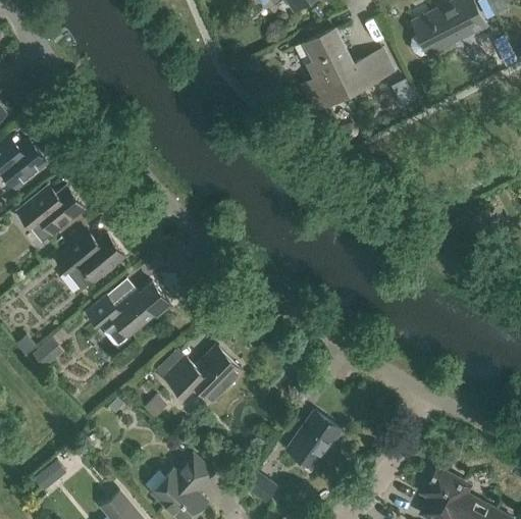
[(486,28),(472,0),(461,0),(414,24),(409,14),(408,15),(418,35),(412,40),(411,48),(415,55),(422,59),(429,57),(431,60),(456,47),(454,44),(486,28)]
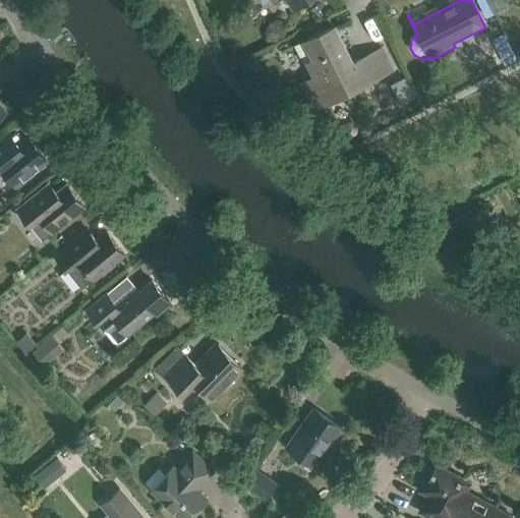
[(381,23),(370,26),(377,49),(387,46),(381,23)]
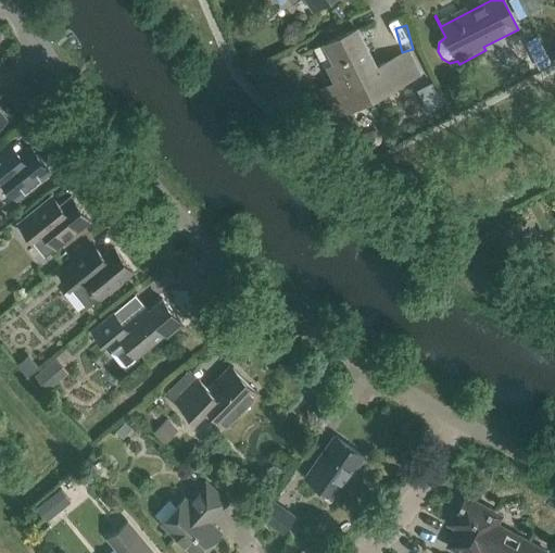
[(377,71),(357,32),(315,52),(325,72),(330,70),(352,112),(419,78),(408,55),(377,71)]
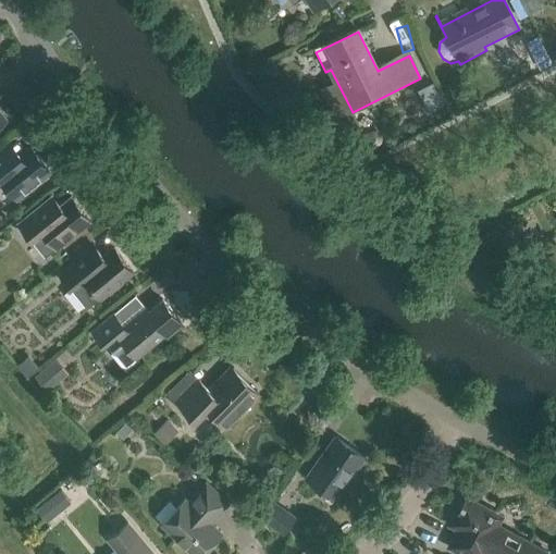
[(51,175),(31,150),(9,169),(0,157),(0,181),(17,202),(51,175)]
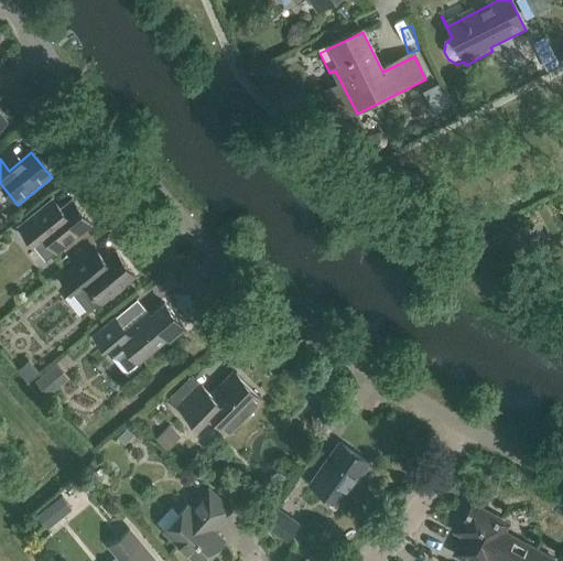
[(93,227),(73,203),(52,219),(43,209),(22,226),(31,237),(28,239),(45,261),(55,252),(57,256),(93,227)]
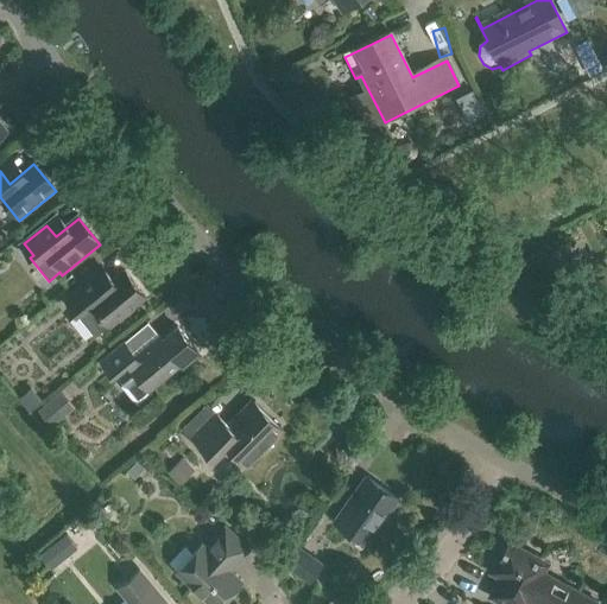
[(146,300),(125,274),(109,287),(99,274),(65,302),(96,341),(146,300)]
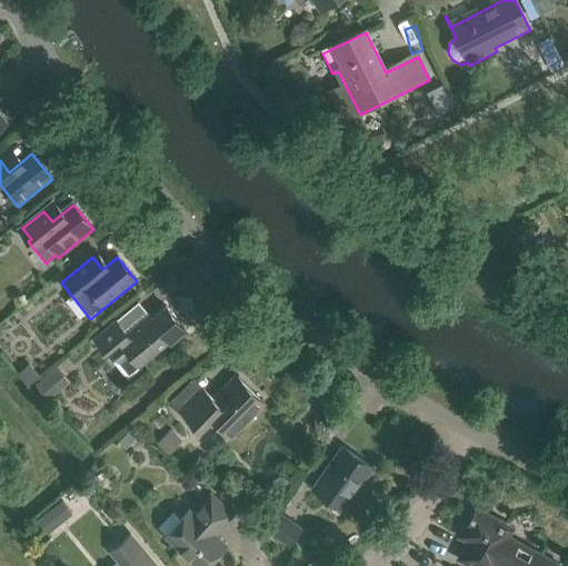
[(187,335),(167,309),(152,320),(149,317),(127,336),(117,324),(95,341),(106,355),(120,344),(130,356),(119,365),(129,376),(168,344),(171,347),(187,335)]
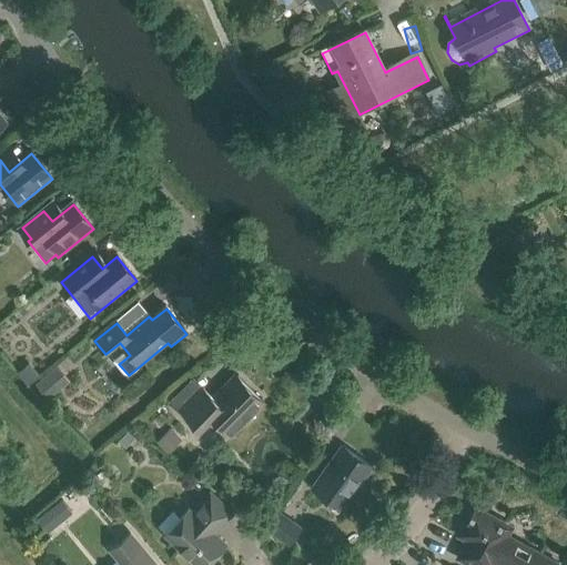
[(66,389),(53,374),(39,386),(50,401),(66,389)]
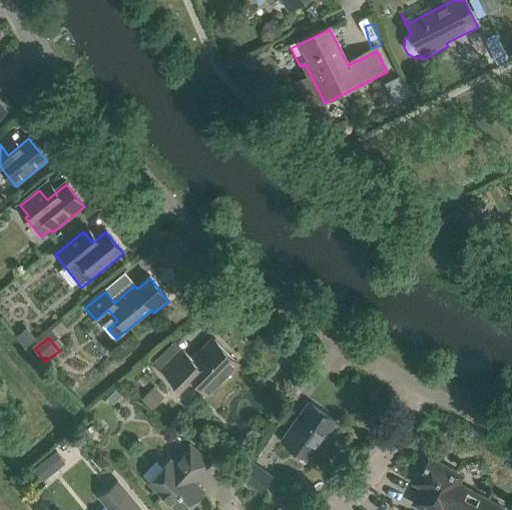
[(238,363),(215,341),(191,366),(181,356),(164,373),(180,389),(191,378),(207,394),(238,363)]
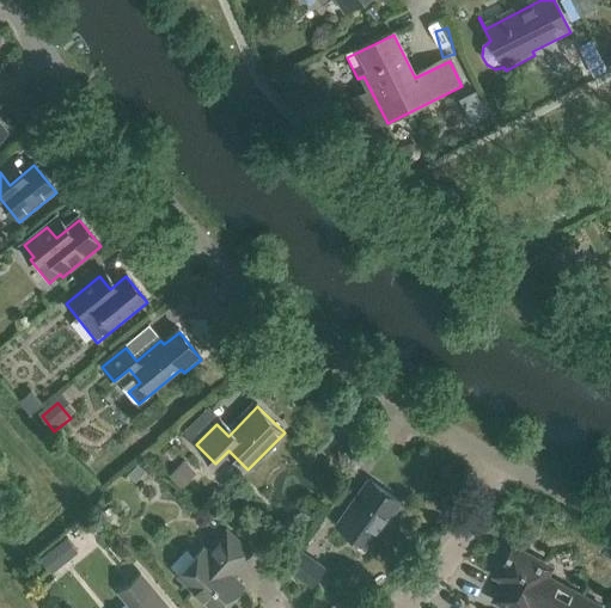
[(401,503),(372,481),(338,529),(364,547),(365,546),(372,551),(383,536),(379,534),(401,503)]
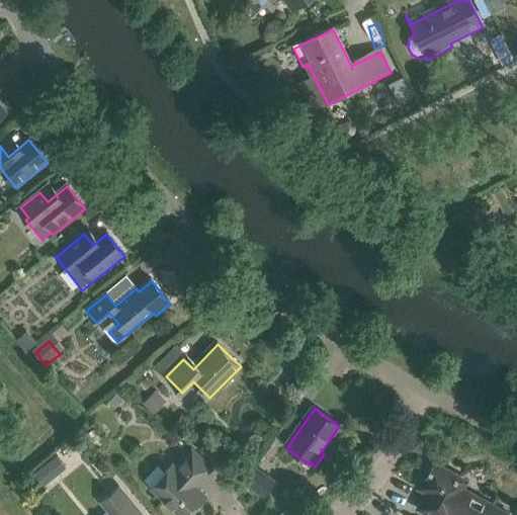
[(213,470),(192,451),(176,468),(173,465),(151,490),(178,514),(190,514),(207,498),(197,488),(213,470)]
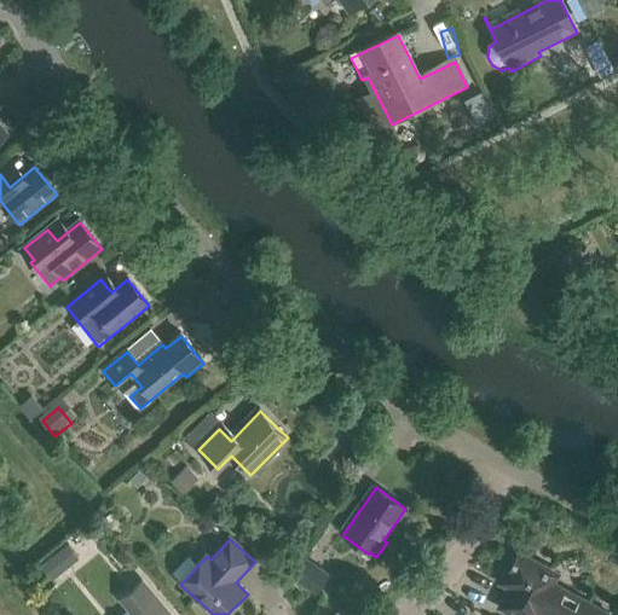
[(559,576),(518,553),(506,575),(515,581),(500,610),(507,614),(605,614),(554,586),(559,576)]
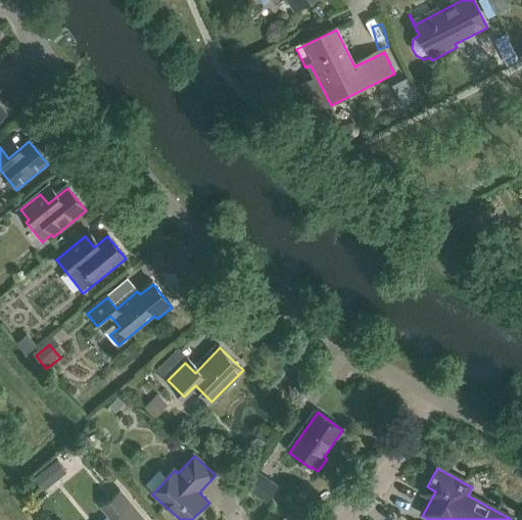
[(280,488),(255,471),(243,487),(269,505),(280,488)]
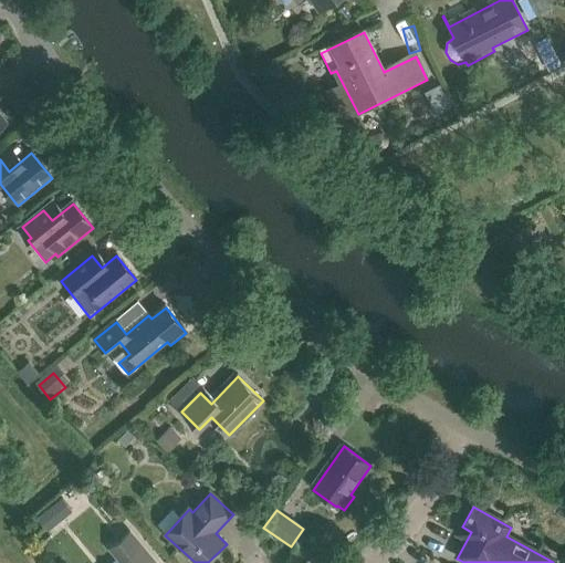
[(139,551),(128,538),(112,551),(121,562),(153,562),(142,549),(139,551)]
